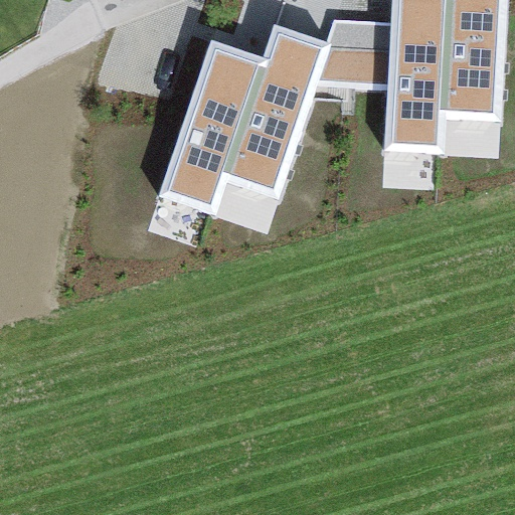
[(392,0),(392,22),(389,89),(386,148),(441,150),(443,118),(449,0),(392,0)]
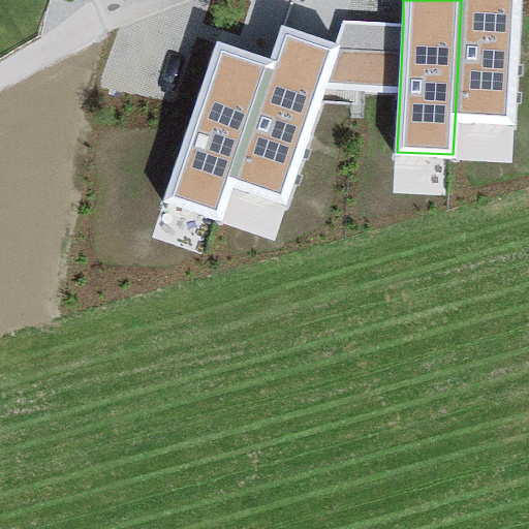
[(461,0),(455,121),(515,124),(521,0),(461,0)]
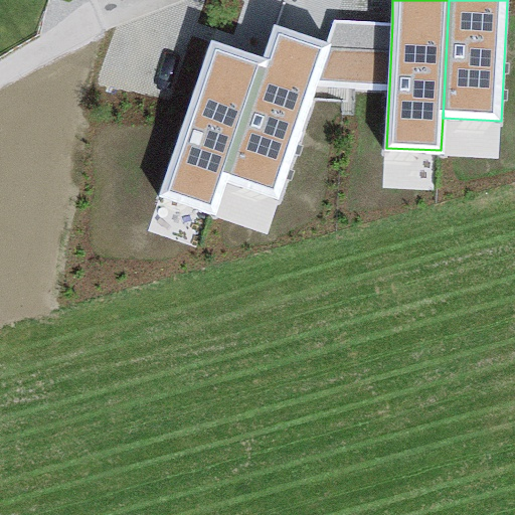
[(335,20),(327,40),(314,84),(389,89),(392,22),(335,20)]
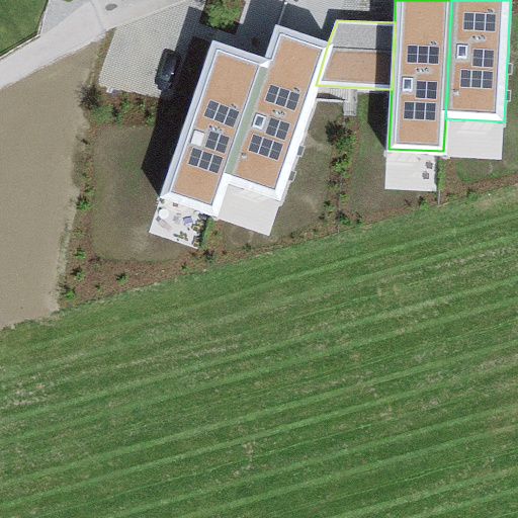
[(275,24),(265,58),(225,182),(280,199),(316,85),(329,40),(275,24)]
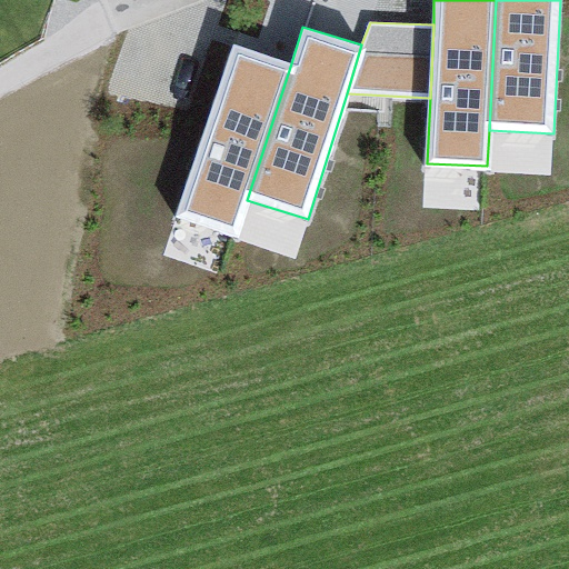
[(291,63),(232,45),(177,217),(236,235),(247,200),(291,63)]
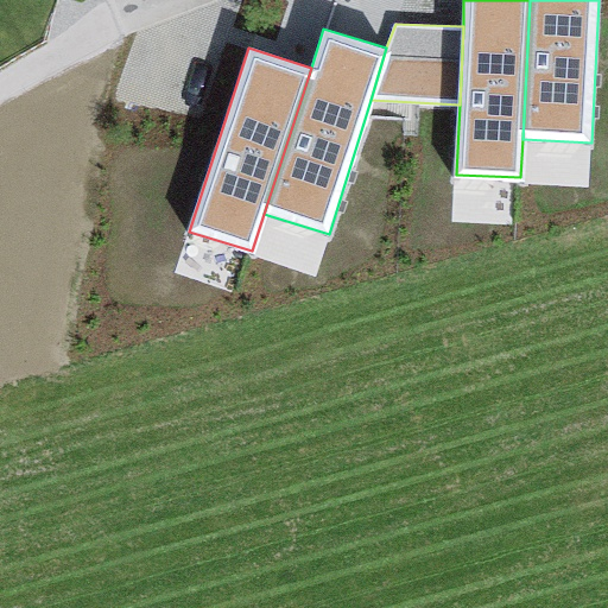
All buildings are outlined.
